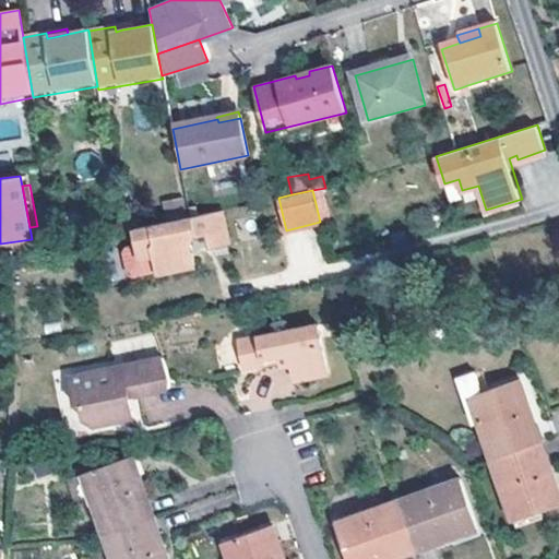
[(222,210),(135,227),(138,242),(126,245),(122,250),(126,272),(131,275),(194,266),(190,245),(194,236),(206,234),(210,246),(228,241),(222,210)]
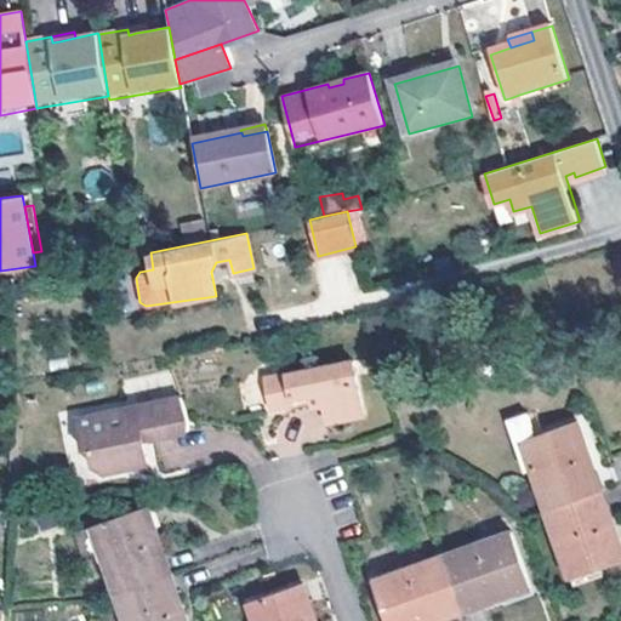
[(312,405),(322,404),(324,420),(364,411),(353,360),(265,377),(271,406),(292,402),(291,397),(309,393),(311,400),(312,405)]
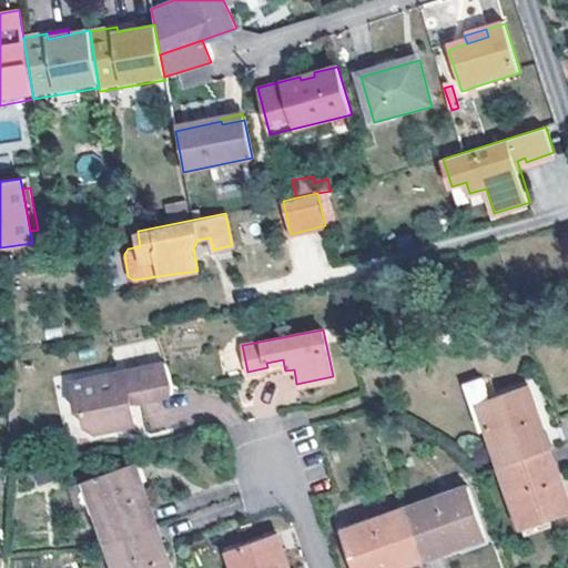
[(169,394),(170,382),(162,358),(67,377),(73,413),(78,413),(80,419),(81,422),(84,424),(90,425),(131,417),(128,403),(169,394)]
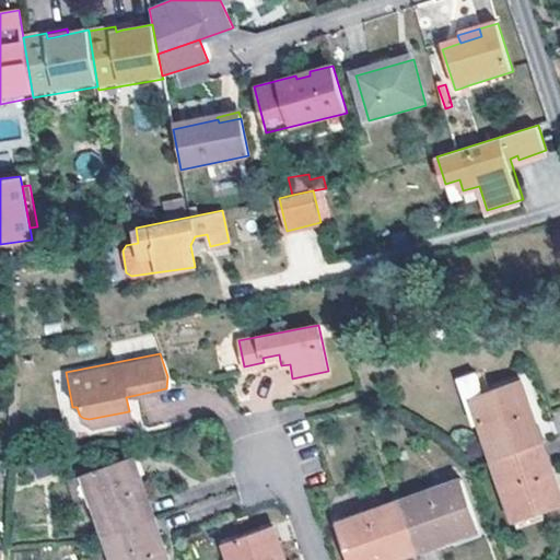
[(541,448),(528,412),(522,415),(512,388),(483,399),(477,382),(465,386),(482,432),(494,466),(541,448)]
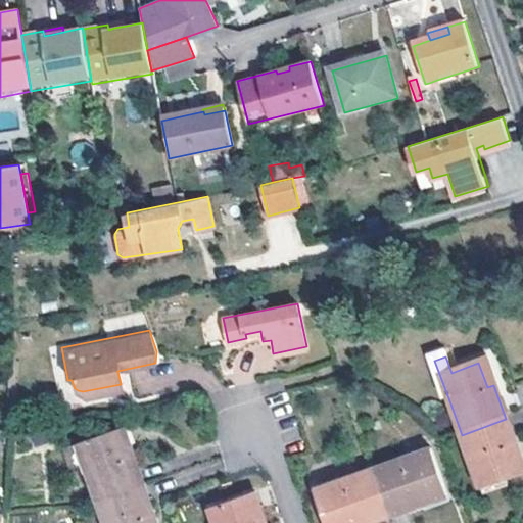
[(445,406),(450,403),(434,361),(429,363),(445,406)]
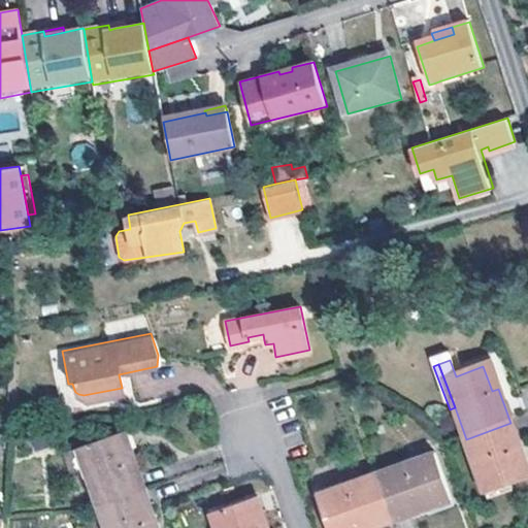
[(489,364),(483,366),(492,391),(498,389),(489,364)]
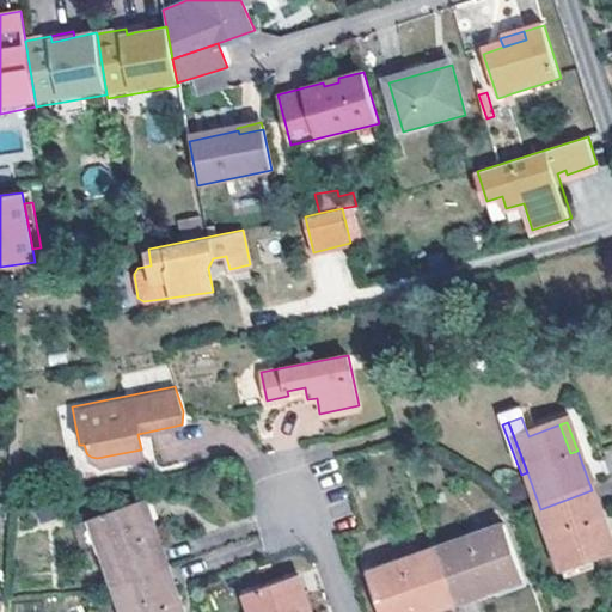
[(567,577),(611,561),(600,532),(607,530),(592,490),(540,509),(567,577)]
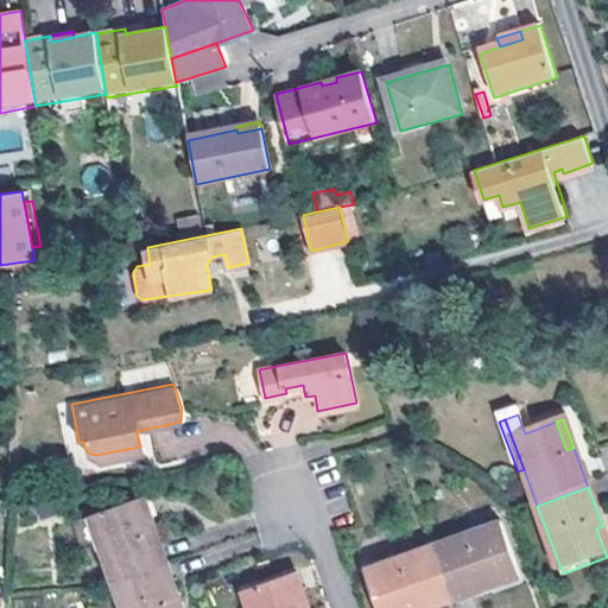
[(149,524),(154,521),(144,493),(138,494),(143,506),(149,524)]
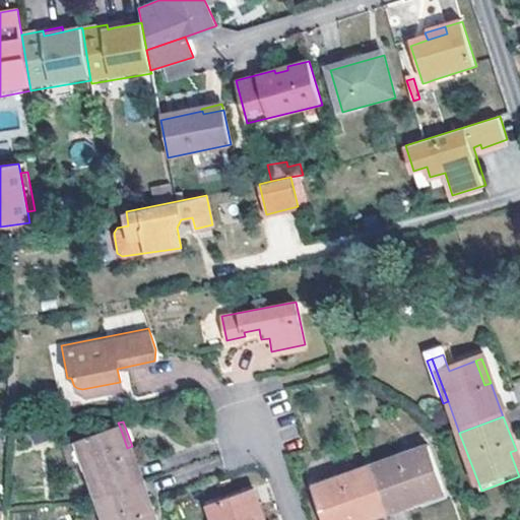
[(122,433),(118,423),(78,438),(86,462),(100,498),(144,480),(132,446),(127,448),(122,433)]
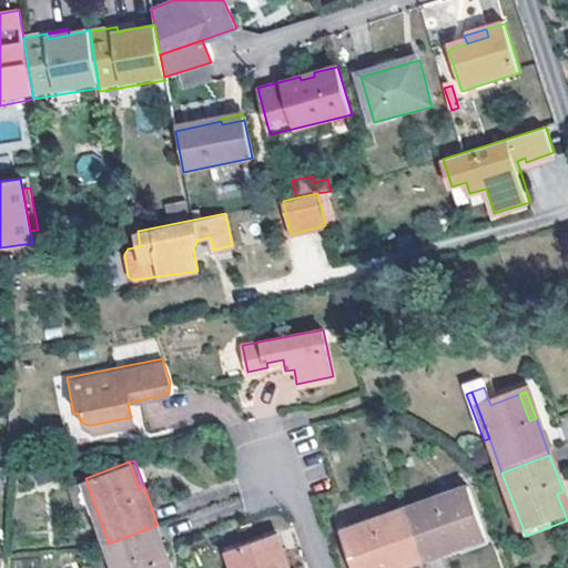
[(94,505),(85,478),(69,485),(79,510),(94,505)]
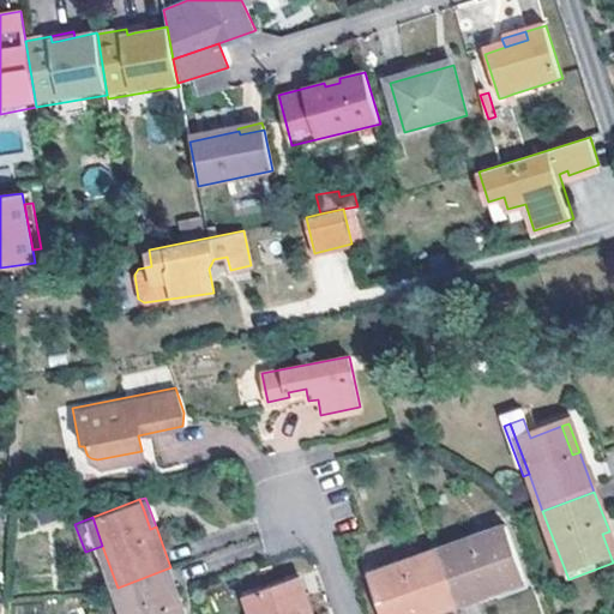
[(510,539),(507,531),(479,541),(481,548),(510,539)]
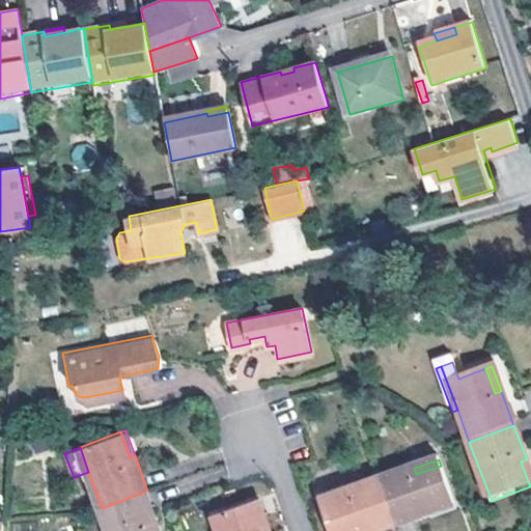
[(530,485),(530,471),(527,459),(521,462),(530,486),(530,485)]
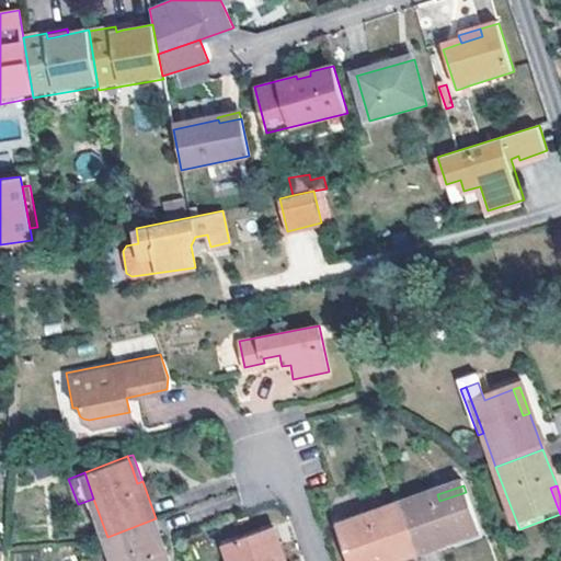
[(439,501),(437,494),(399,507),(416,556),(479,535),(466,492),(439,501)]
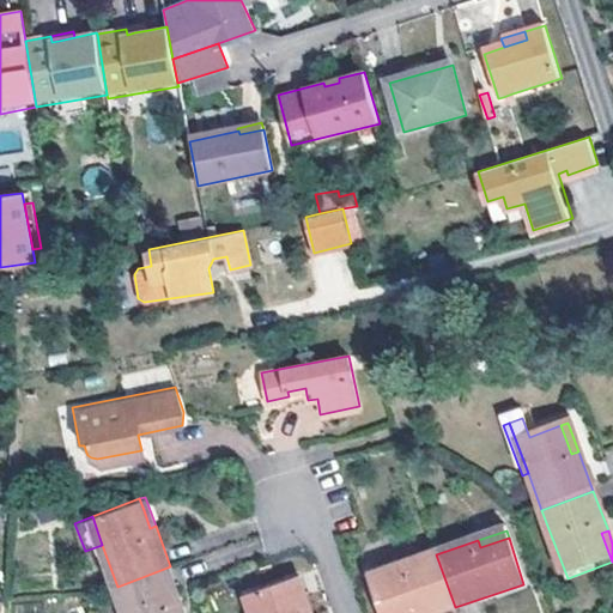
[(402,571),(372,581),(383,612),(436,612),(455,607),(436,554),(401,566),(402,571)]
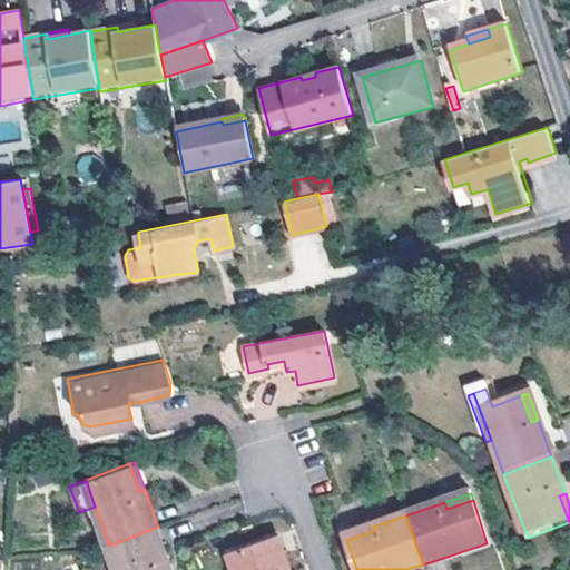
[(158,527),(109,546),(117,569),(167,569),(166,564),(172,563),(158,527)]
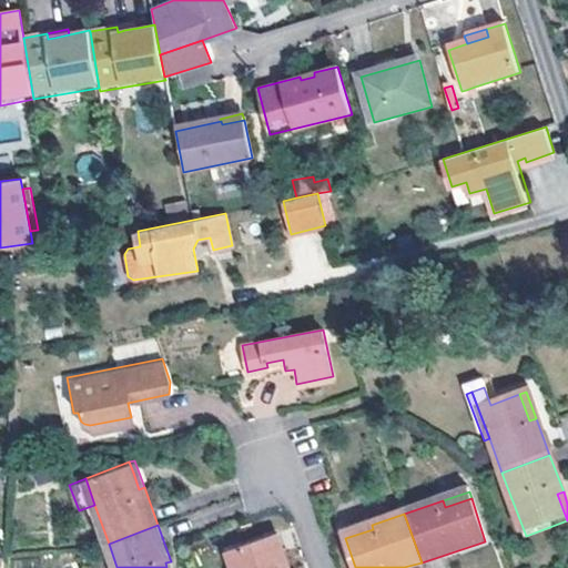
[(373,529),(372,525),(344,534),(345,538),(373,529)]
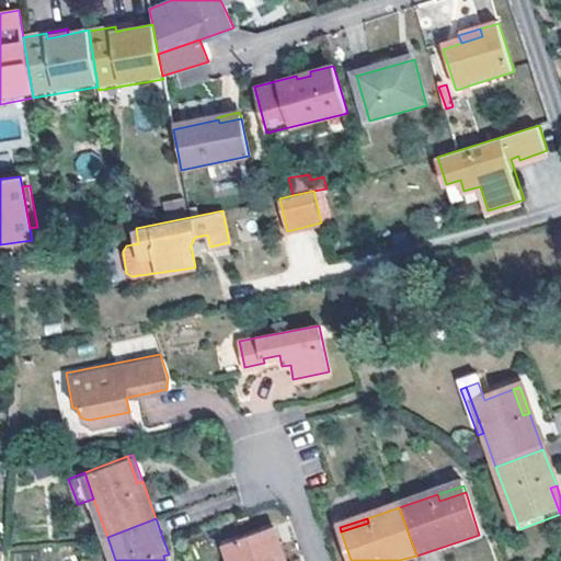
[(281,560),(286,559),(272,523),(222,541),(230,560),(281,560)]
